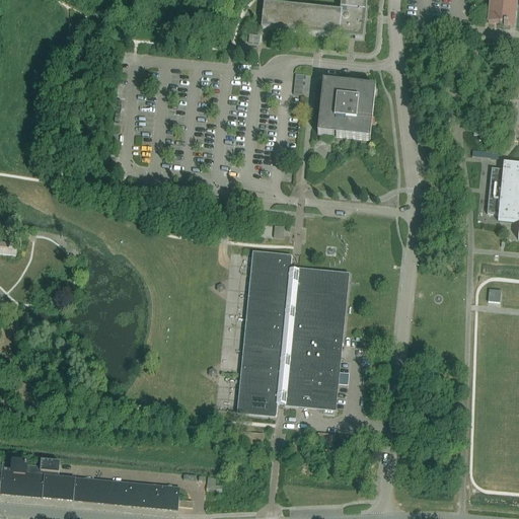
[(367,0),(341,0),(340,12),(264,4),(261,29),(363,41),(367,0)]
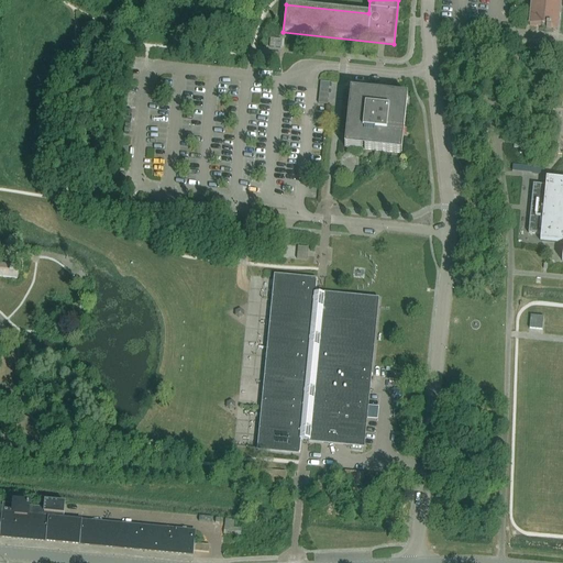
[(560,0),(531,0),(529,26),(547,28),(545,30),(551,30),(551,29),(558,29),(560,0)]
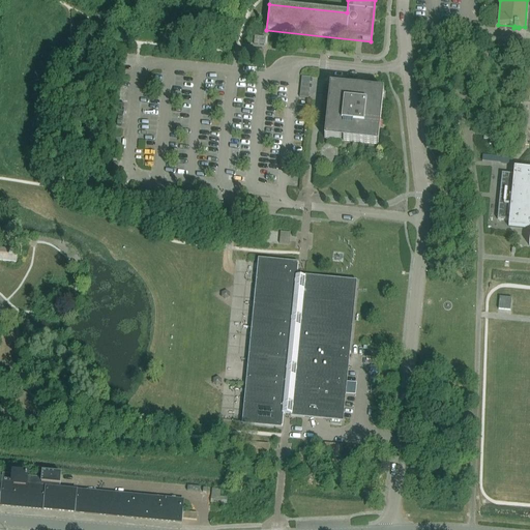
[(255,36),(254,45),(264,46),(265,37),(255,36)]
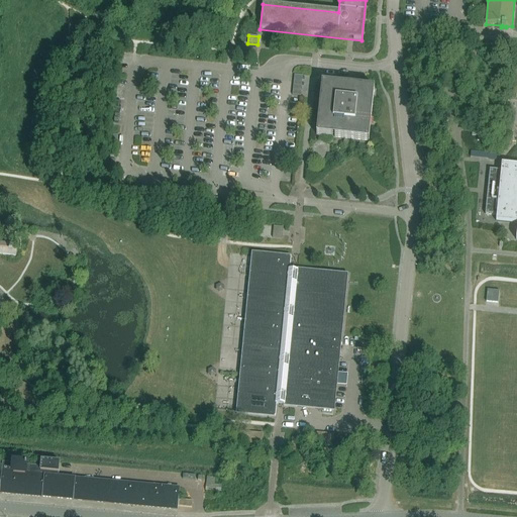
[(294,76),(292,96),(300,97),(302,76),(294,76)]
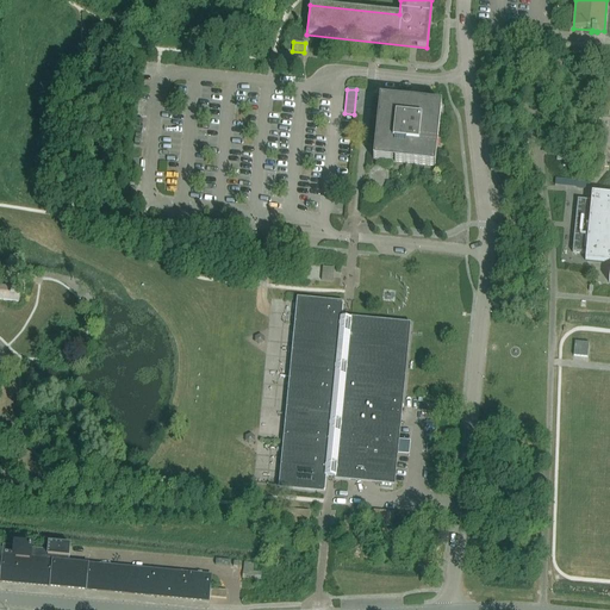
[(435,167),(437,145),(441,105),(380,99),(373,160),(435,167)]
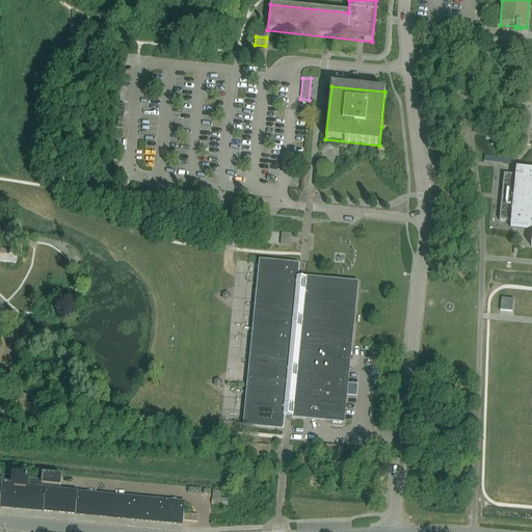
[(483,162),(513,165),(514,160),(484,157),(483,162)]
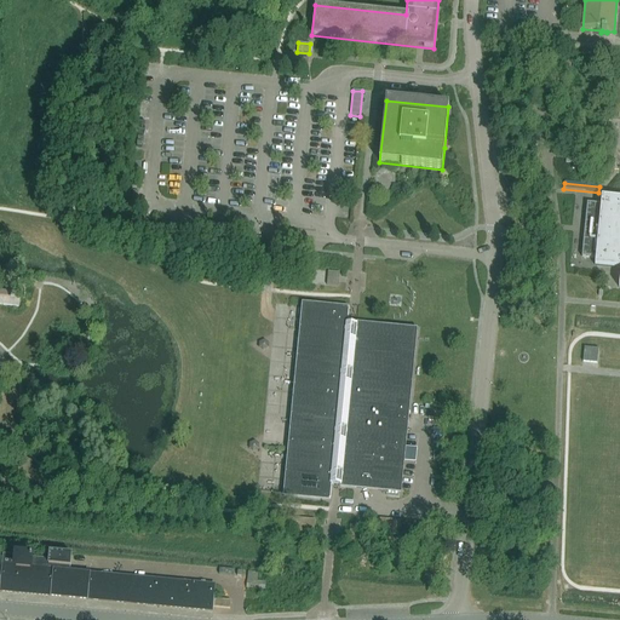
[(587,204),(584,228),(581,258),(595,259),(595,267),(619,268),(619,273),(619,288),(619,287),(619,199),(601,197),(601,205),(587,204)]
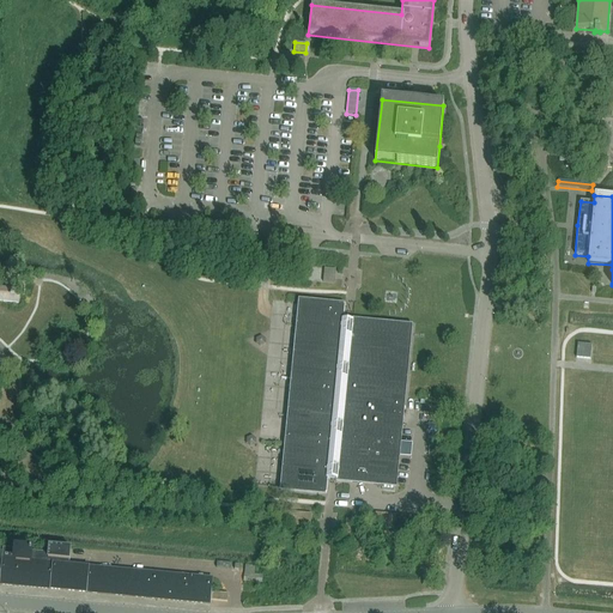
[(244,255),(260,258),(261,249),(246,248),(244,255)]
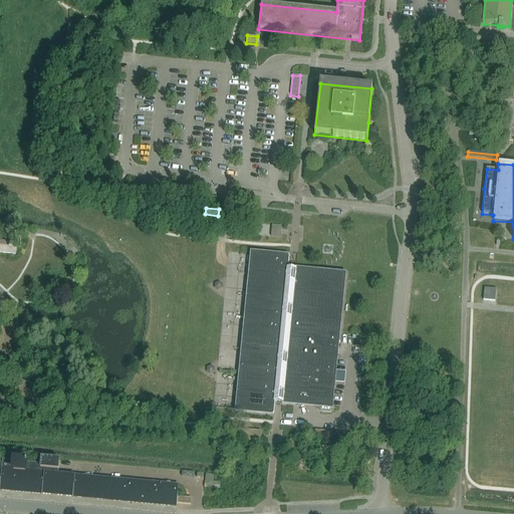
[(280,238),(281,230),(281,226),(257,224),(256,235),(280,238)]
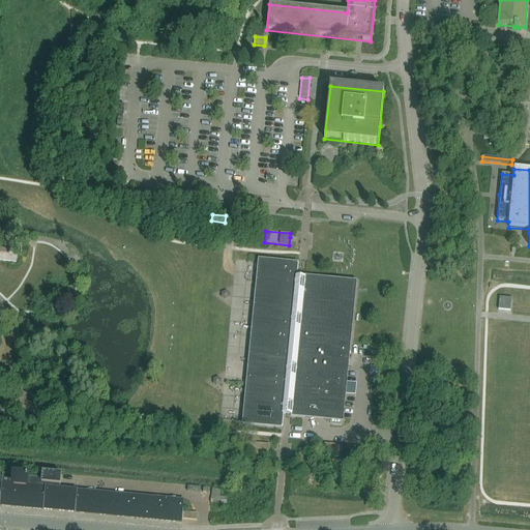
[(0,260),(16,262),(17,252),(0,249),(0,260)]
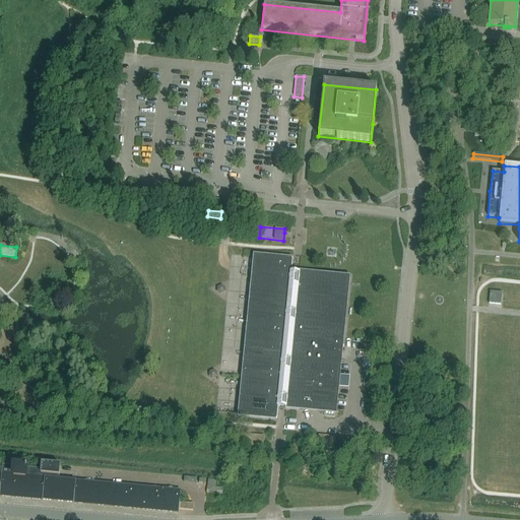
[(344,315),(348,277),(291,272),(293,260),(255,256),(239,415),(277,419),(278,407),(335,412),(341,350),(344,315)]
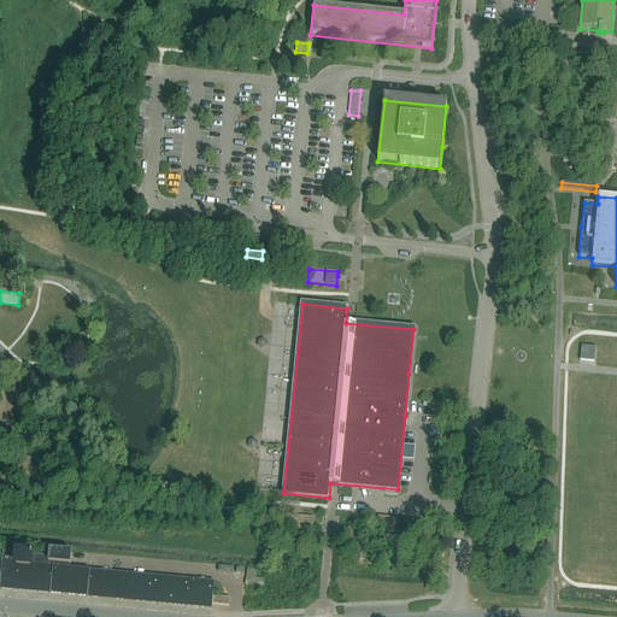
[(580,360),(594,362),(595,347),(582,346),(580,360)]
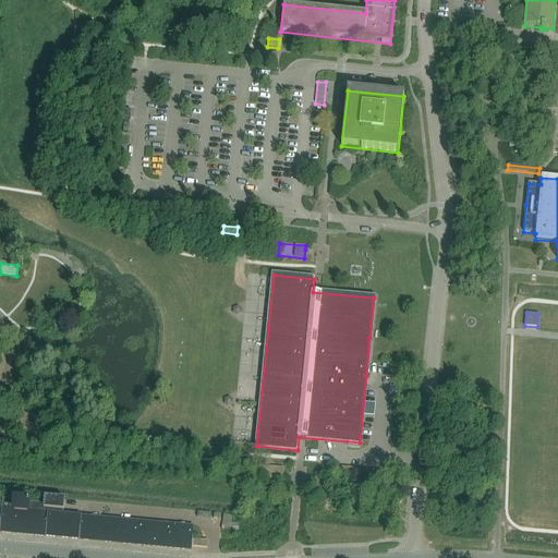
[(282,481),(283,472),(283,468),(257,465),(256,477),(282,481)]
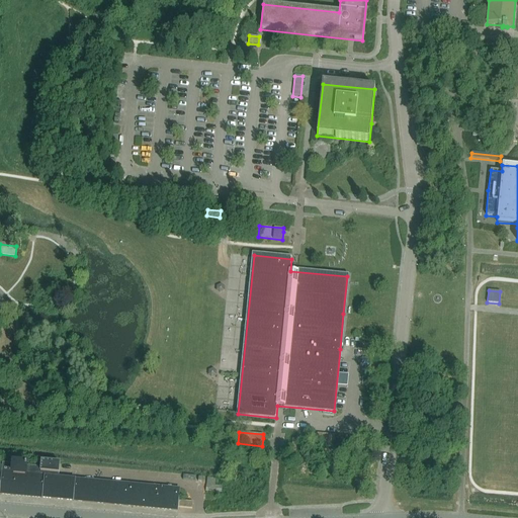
[(291,449),(303,450),(304,440),(292,439),(291,449)]
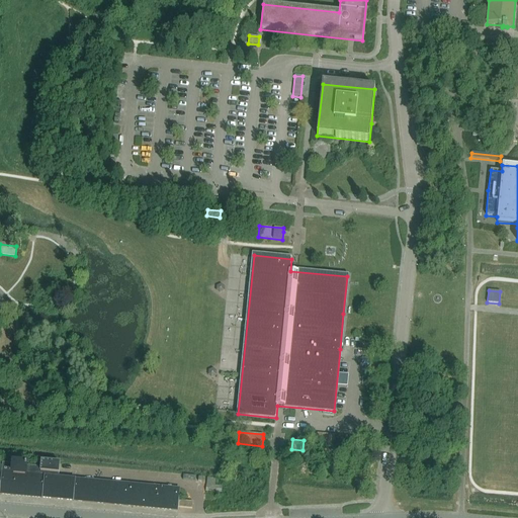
[(178,501),(179,490),(59,478),(60,463),(41,461),(40,467),(3,463),(0,492),(0,494),(177,511),(178,508),(192,509),(192,502),(178,501)]
